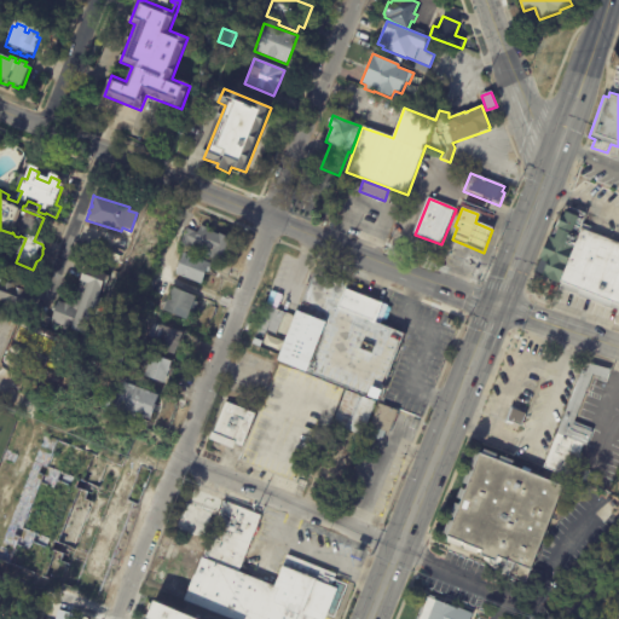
[(577,237),(579,238),(583,230),(618,243),(618,306),(537,273),(542,260),(541,260),(549,238),(555,241),(560,230),(557,229),(562,217),(565,218),(567,214),(579,219),(572,236),(577,237)]
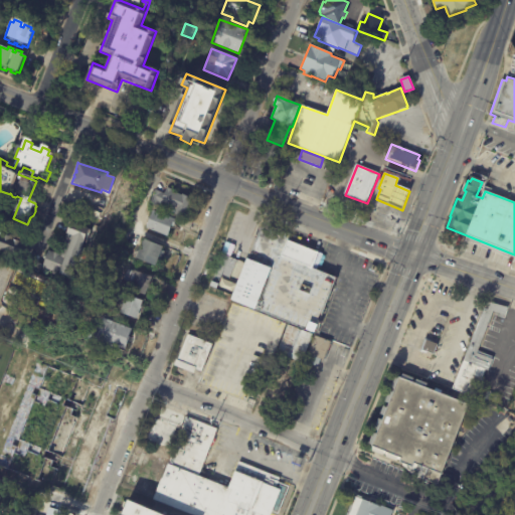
[(172,191),(182,196),(182,195),(191,199),(182,218),(174,214),(174,213),(169,211),(171,207),(163,203),(162,205),(157,203),(156,207),(149,204),(156,190),(164,194),(166,189),(167,189),(167,188),(172,190),(171,191),(172,191)]
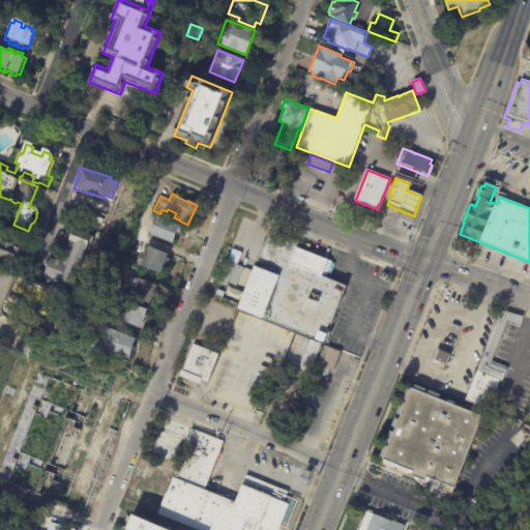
[(179,226),(181,227),(178,234),(176,233),(172,244),(150,235),(157,217),(179,226)]
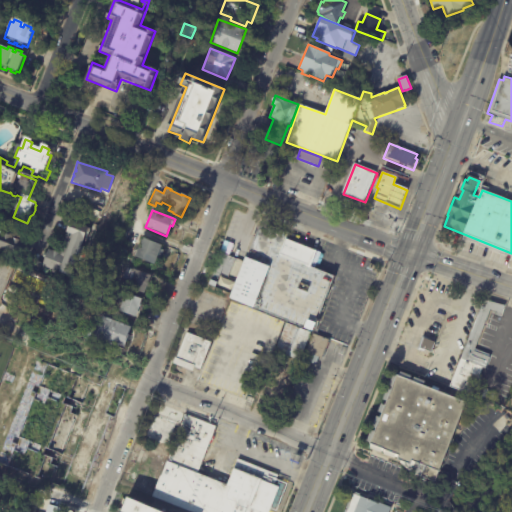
[(87,228),(75,261),(77,261),(74,270),(73,270),(70,277),(53,271),(54,269),(43,265),(48,250),(53,251),(53,250),(60,253),(66,234),(65,233),(69,221),(87,228)]
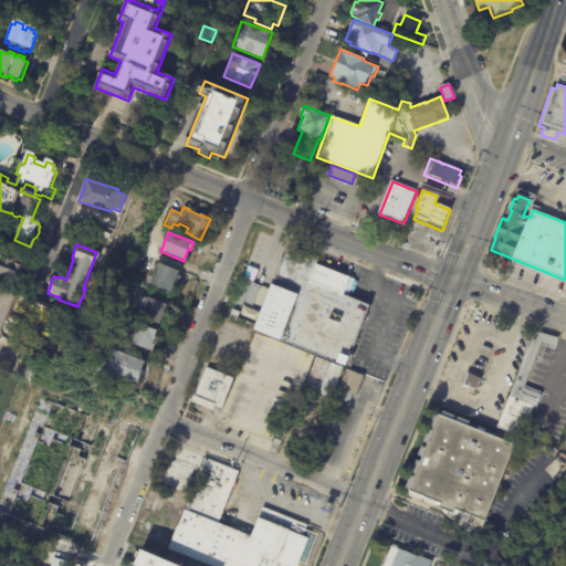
[(320,259),(316,263),(354,281),(347,295),(370,306),(346,368),(254,332),(289,247),(320,259)]
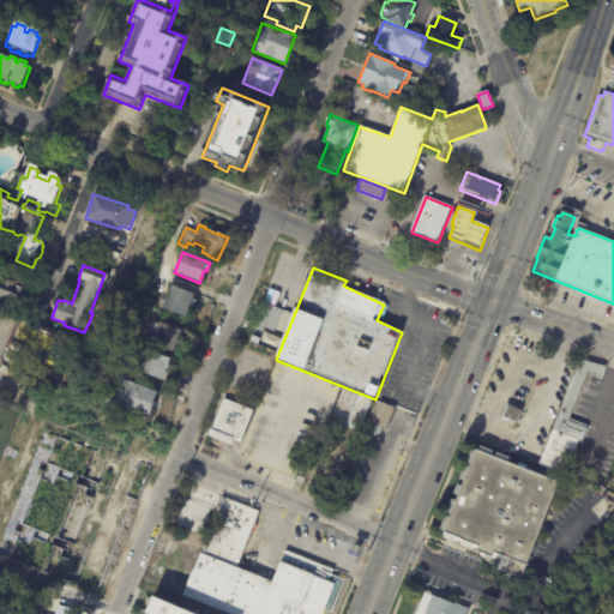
[(36,296),(32,308),(0,298),(0,280),(1,281),(2,280),(14,284),(13,286),(26,290),(25,293),(36,296)]
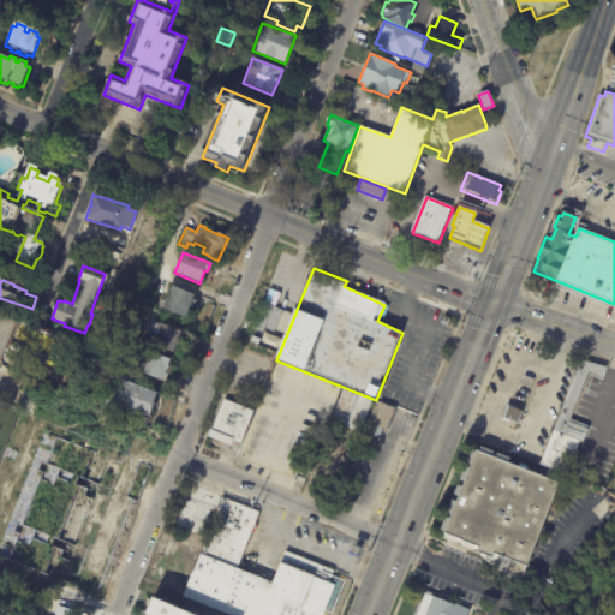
[(195,296),(196,296),(195,299),(198,302),(192,315),(189,314),(186,318),(163,309),(172,286),(195,296)]
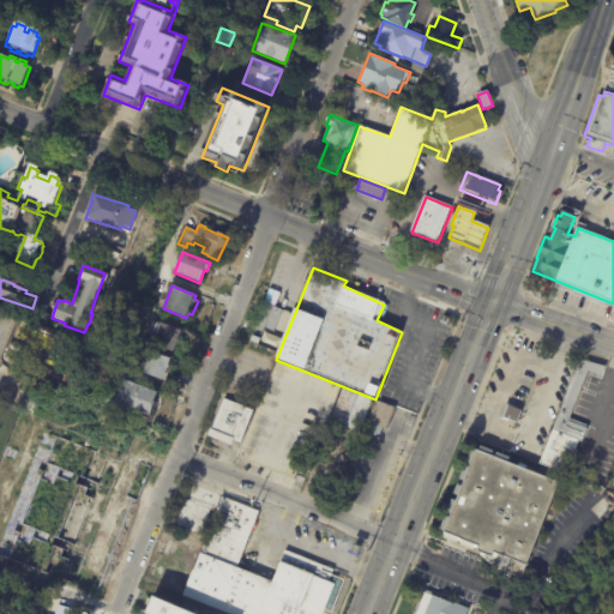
[(179,331),(180,332),(172,355),(149,345),(152,336),(148,335),(152,321),(179,331)]
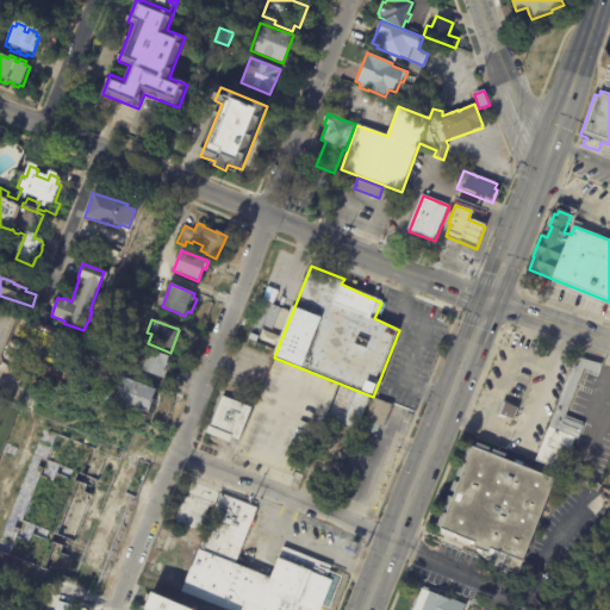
[(256,343),(248,340),(251,334),(259,337),(256,343)]
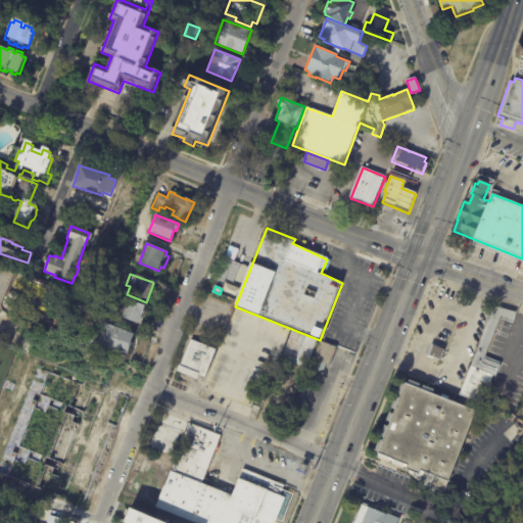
[(143,312),(139,325),(122,319),(128,300),(145,305),(143,312)]
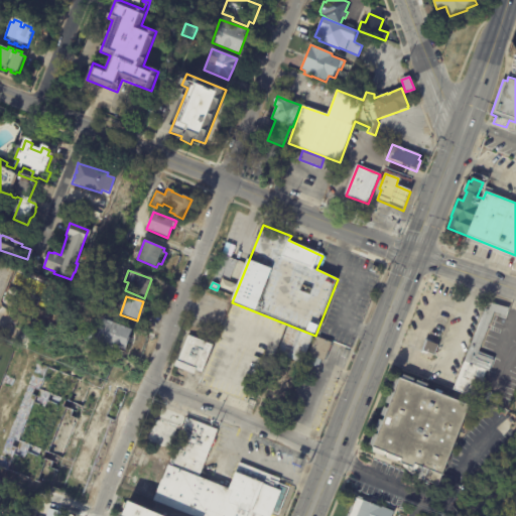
[(509,308),(506,316),(495,311),(479,352),(494,358),(493,360),(494,360),(490,371),(471,364),(465,381),(472,384),(467,395),(454,390),(488,301),(509,308)]
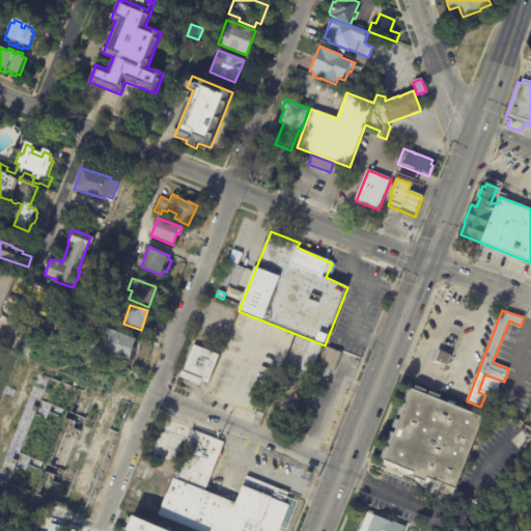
[(134,342),(132,347),(133,348),(128,361),(119,358),(118,361),(88,348),(93,336),(102,339),(107,329),(135,340),(134,342)]
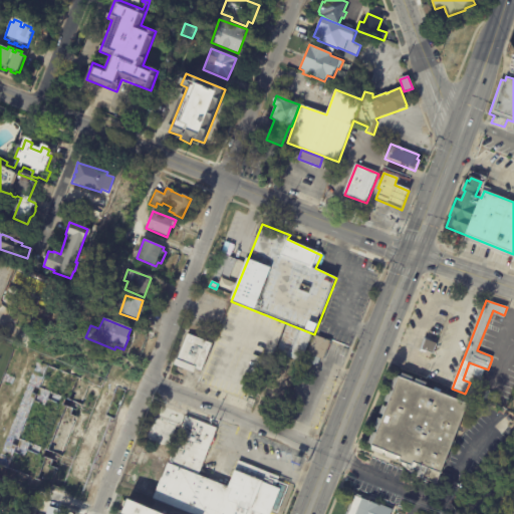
[(312,334),(301,362),(276,352),(287,324),(312,334)]
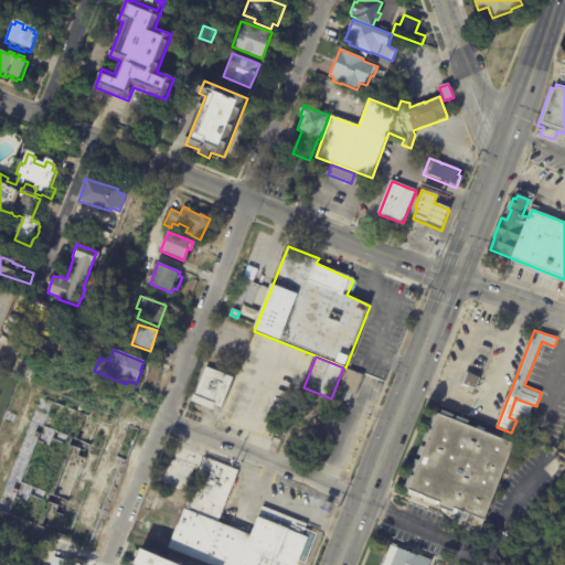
[(208,369),(233,379),(221,409),(214,406),(212,412),(191,402),(193,396),(194,396),(206,368),(208,369)]
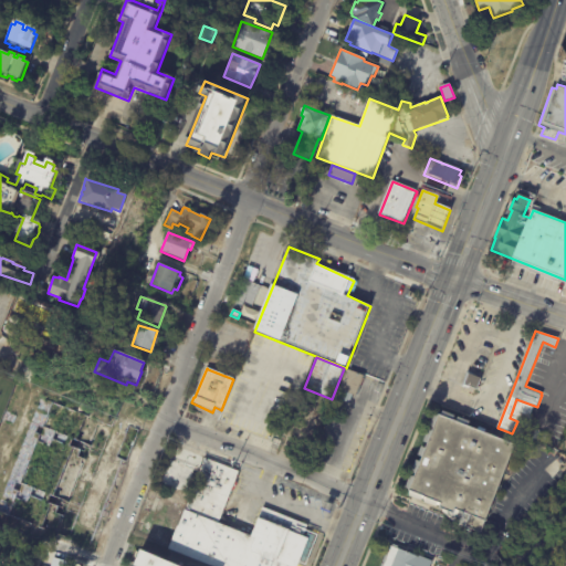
[(336,399),(347,369),(366,377),(357,398),(353,396),(349,405),(336,399)]
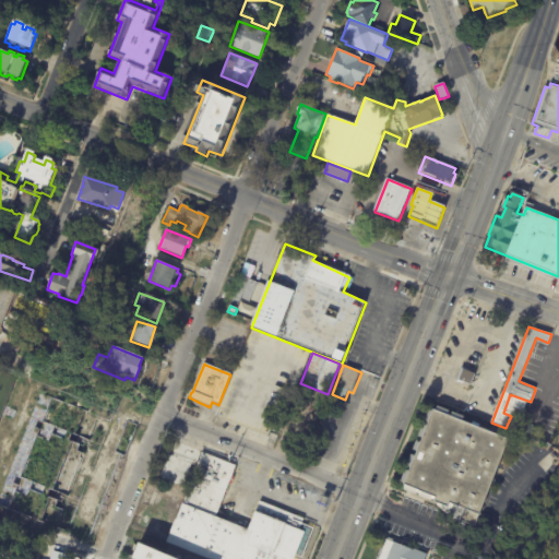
[(472,384),(464,382),(463,384),(456,381),(462,367),(476,372),(472,384)]
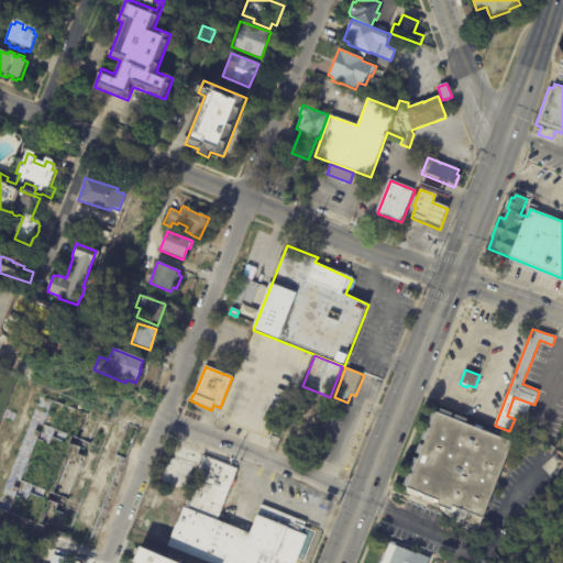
[(431,415),(403,490),(479,520),(508,443),(431,415)]
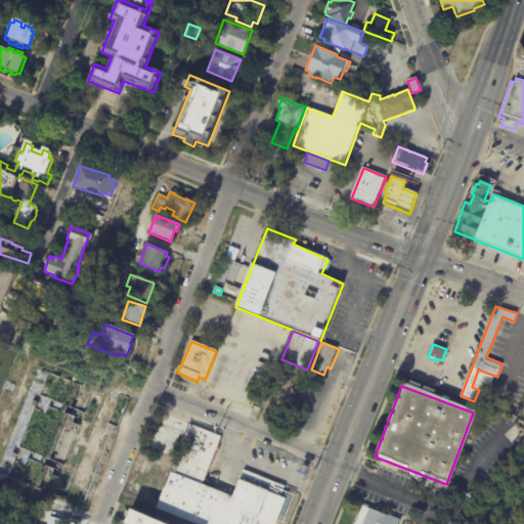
[(19,447),(33,410),(22,406),(2,459),(25,467),(27,461),(38,465),(41,455),(19,447)]
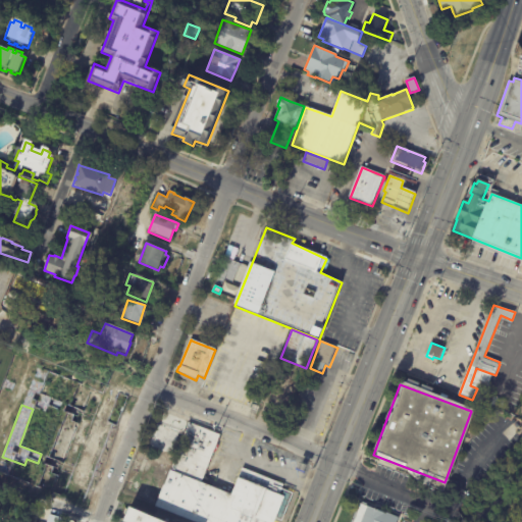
[(508,405),(515,408),(512,413),(506,410),(508,405)]
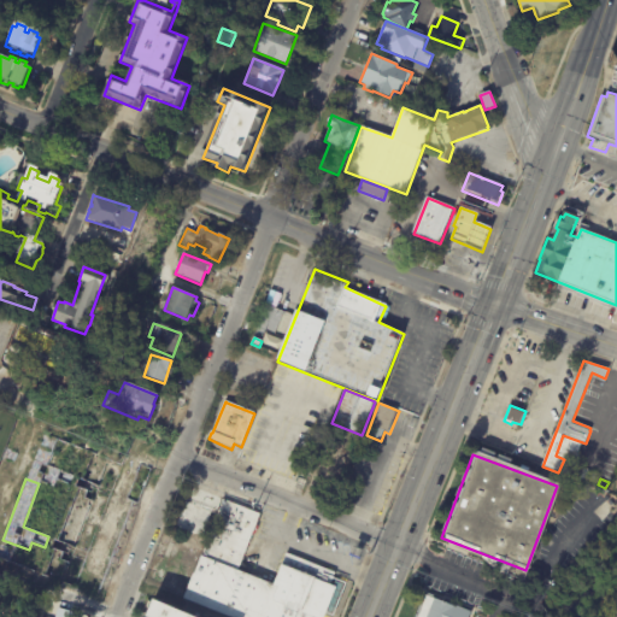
[(283,554),(271,585),(198,557),(182,600),(227,616),(293,616),(294,613),(303,616),(328,616),(344,576),(283,554)]
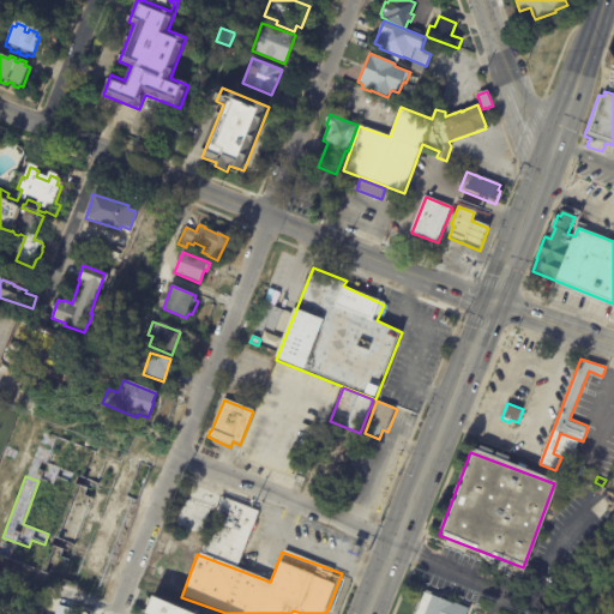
[(419,593),(410,613),(462,613),(464,608),(419,593)]
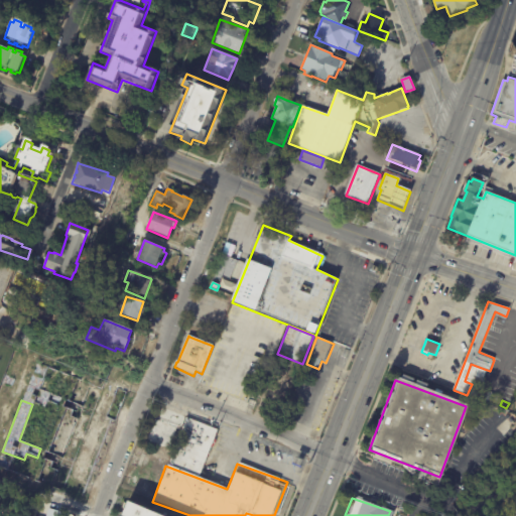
[(163,515),(127,503),(122,515),(163,515)]
